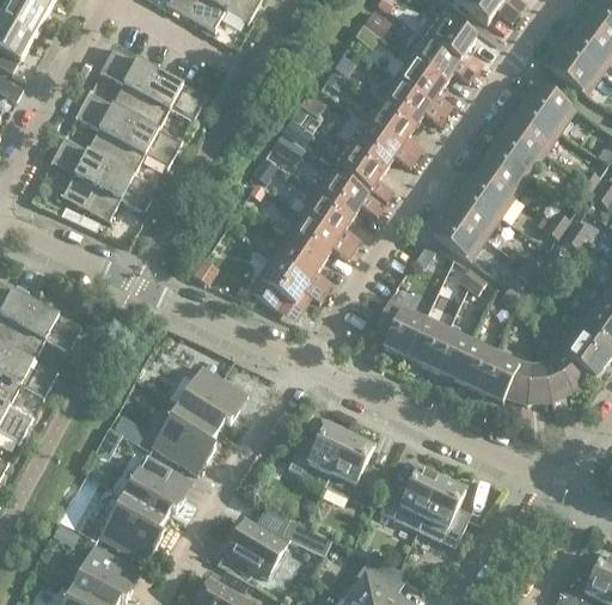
[(0,10),(0,17),(34,36),(46,13),(23,0),(6,0),(0,10)]
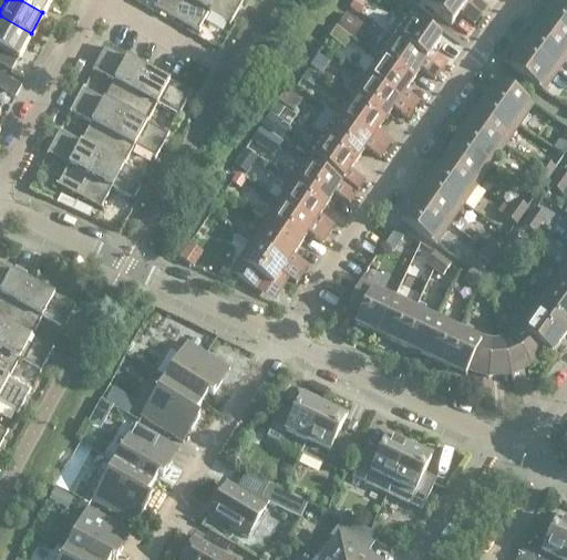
[(21,0),(42,12),(49,0),(21,0)]
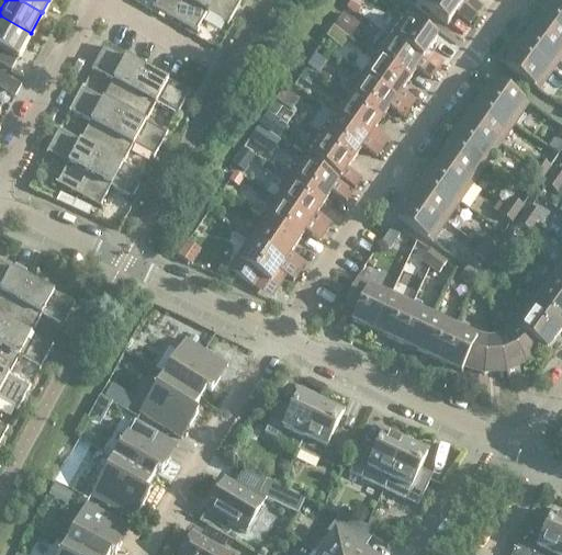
[(175,14),(183,0),(155,0),(155,1),(153,0),(152,1),(175,14)]
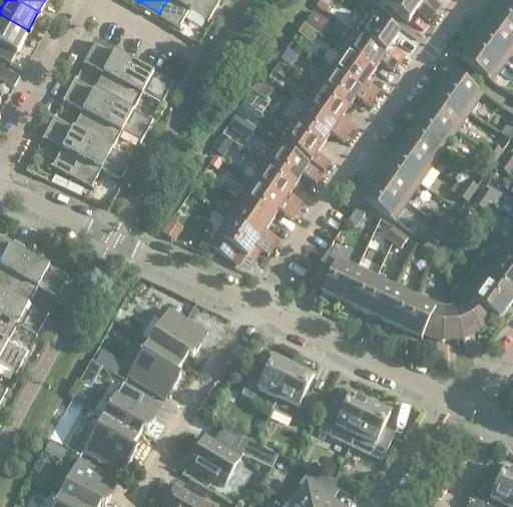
[(167,0),(159,13),(179,25),(180,24),(178,23),(189,6),(207,16),(206,18),(207,18),(218,0),(167,0)]
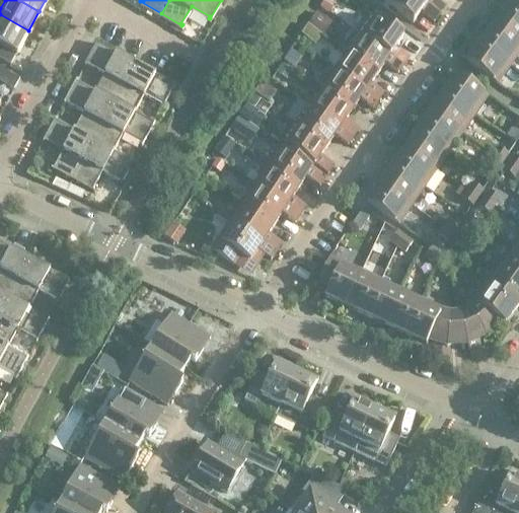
[(321,0),(320,2),(328,8),(335,0),(321,0)]
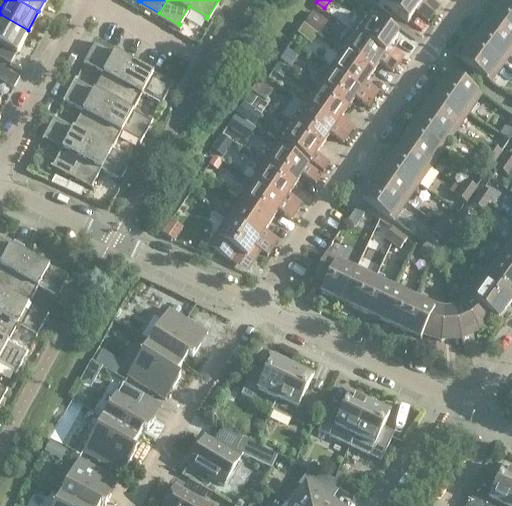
[(383,0),(407,18),(415,8),(428,17),(433,10),(420,0),(383,0)]
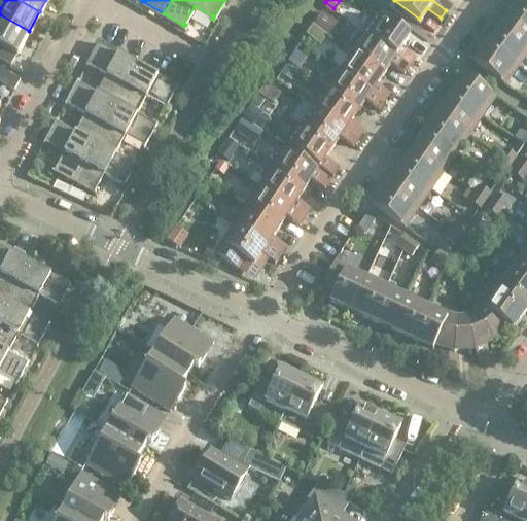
[(432,0),(446,10),(452,2),(449,0),(432,0)]
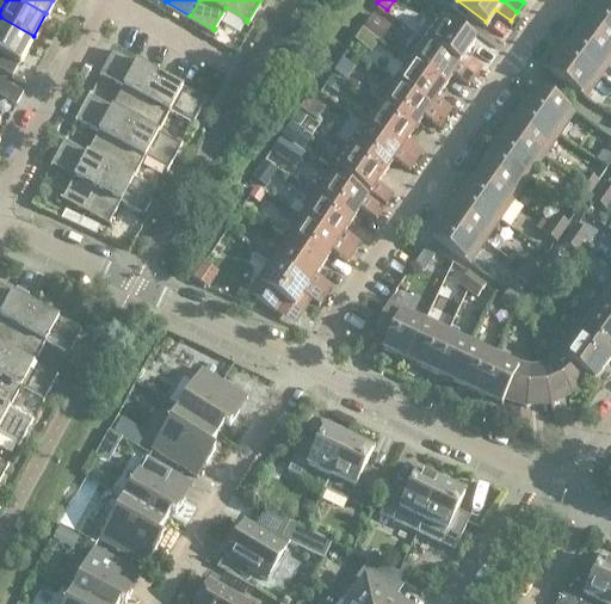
[(597,0),(594,4),(610,14),(610,0),(597,0)]
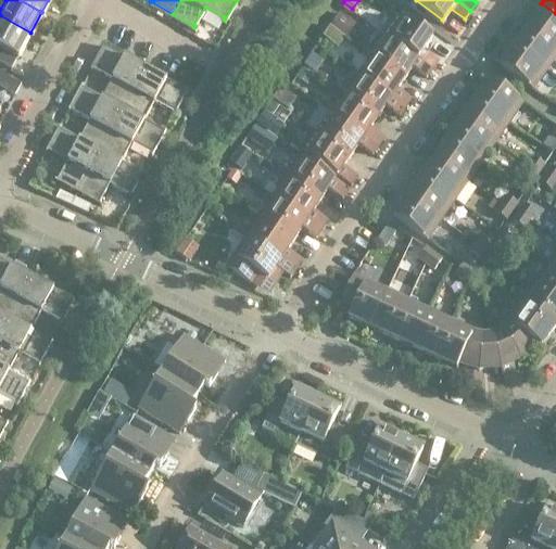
[(555,13),(541,3),(527,22),(555,42),(555,13)]
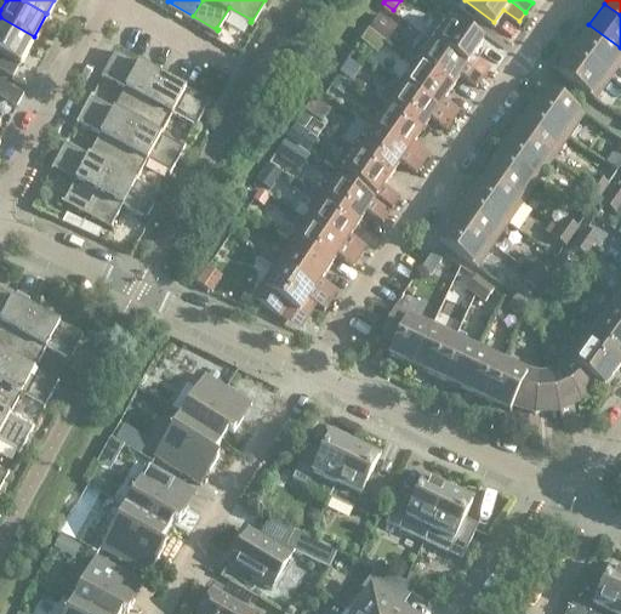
[(368,24),(381,34),(387,37),(398,21),(380,9),(368,24)]
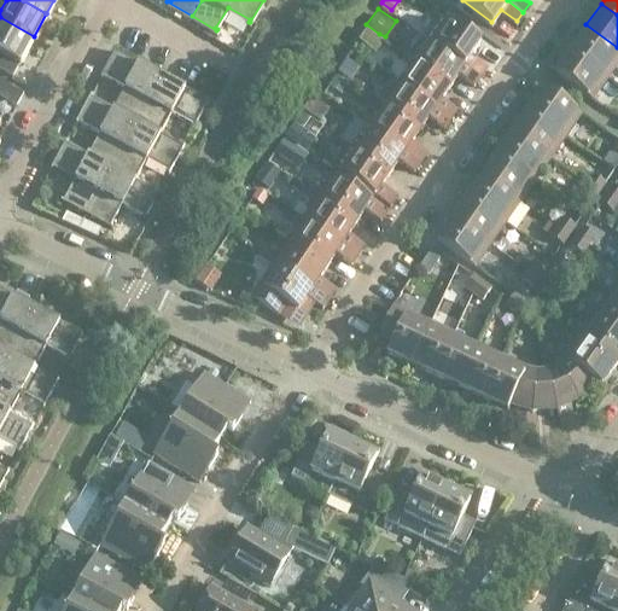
[(443,12),(426,34),(481,73),(487,63),(471,52),(481,39),(443,12)]
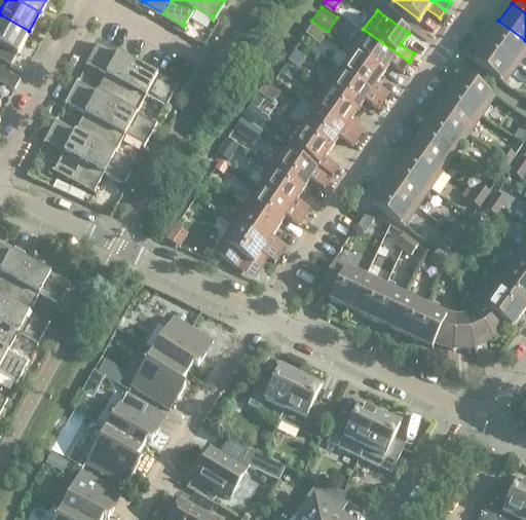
[(0,54),(10,62),(16,51),(16,52),(29,31),(0,14),(0,54)]
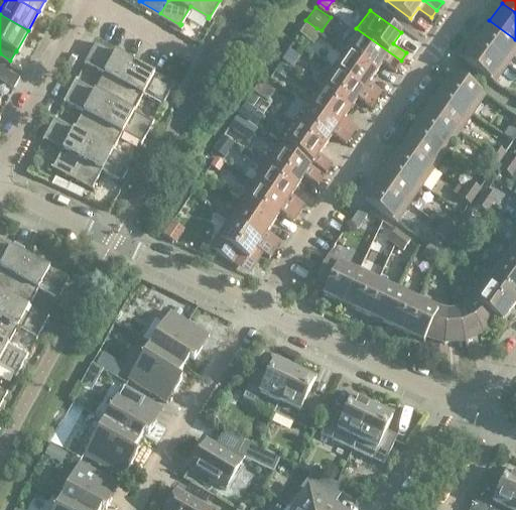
[(311,36),(316,28),(305,20),(300,28),(311,36)]
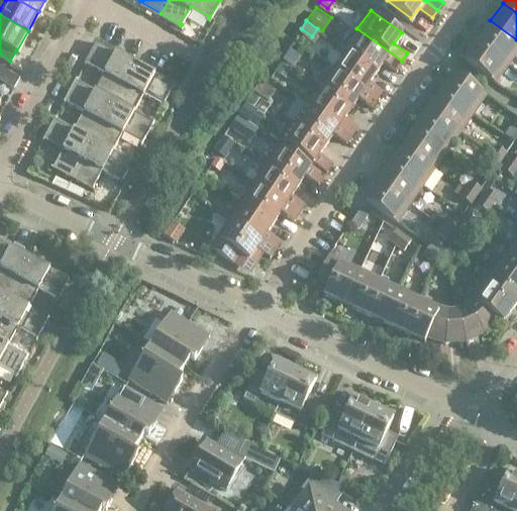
[(516,39),(490,20),(478,38),(509,61),(516,48),(516,39)]
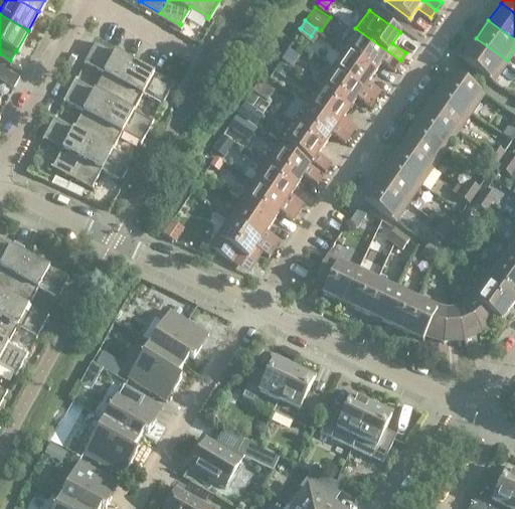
[(343,46),(375,68),(381,58),(395,68),(400,60),(355,28),(343,46)]
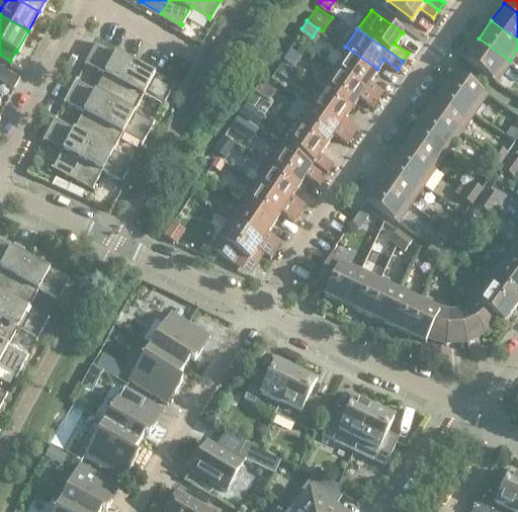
[(114,99),(136,60),(96,37),(84,61),(85,62),(86,60),(104,70),(94,87),(94,88),(114,99)]
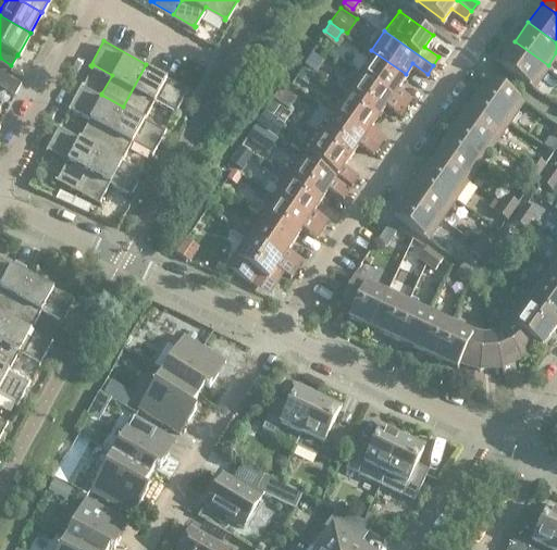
[(548,65),(515,41),(499,61),(533,86),(548,65)]
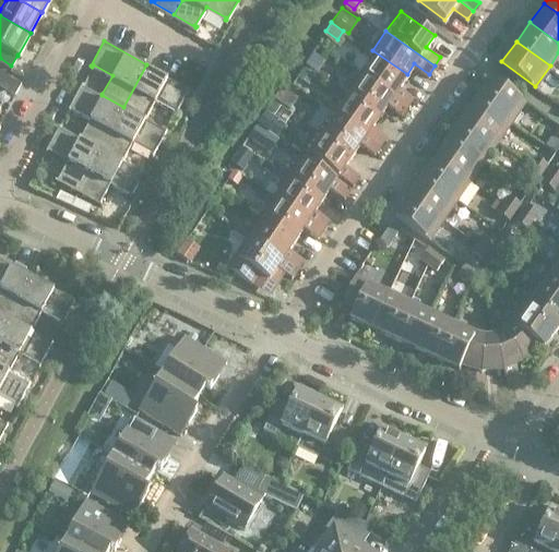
[(305,61),(306,61),(318,69),(325,58),(312,49),(305,61)]
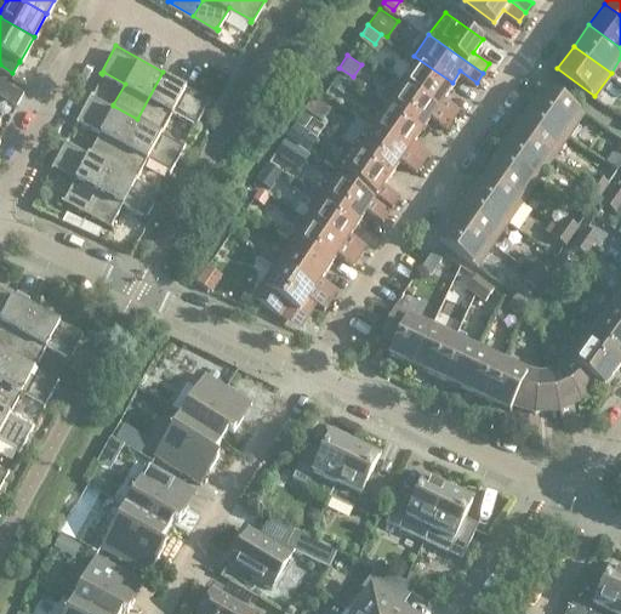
[(414,56),(399,78),(453,115),(460,106),(444,95),(453,83),(414,56)]
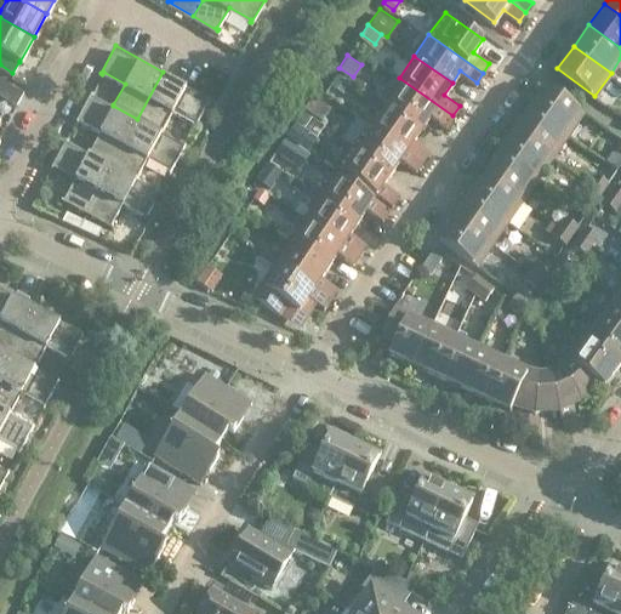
[(209,97),(193,87),(163,72),(137,119),(161,131),(161,130),(172,109),(193,121),(193,123),(194,124),(209,97)]
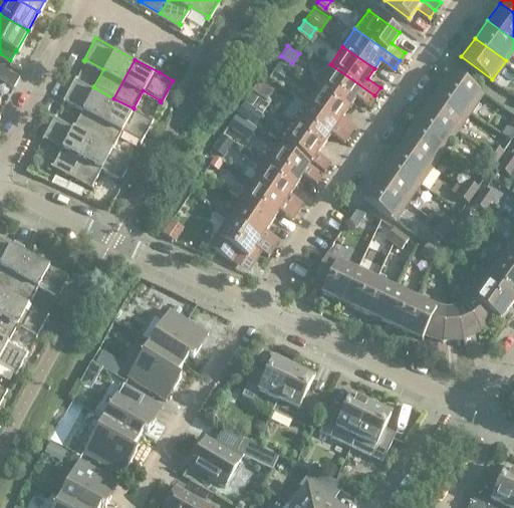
[(324,60),(312,78),(317,82),(349,104),(356,94),(369,103),(374,95),(330,64),(324,60)]
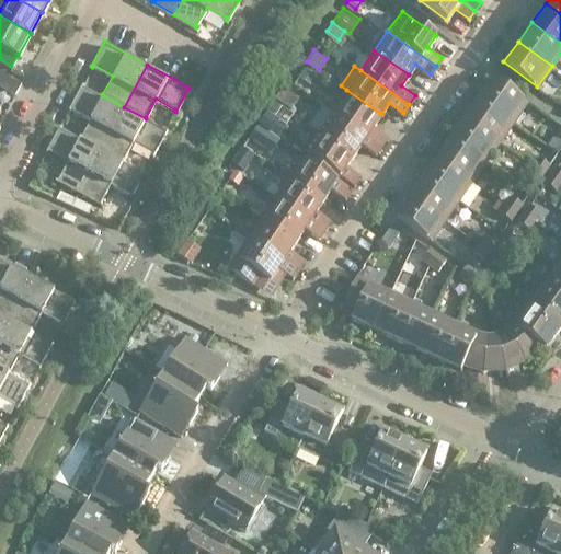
[(0,83),(3,87),(10,76),(0,67),(0,83)]
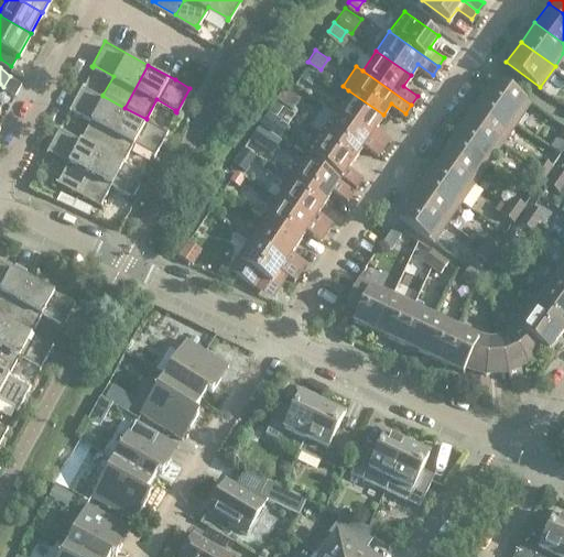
[(300,74),(294,82),(302,86),(306,79),(300,74)]
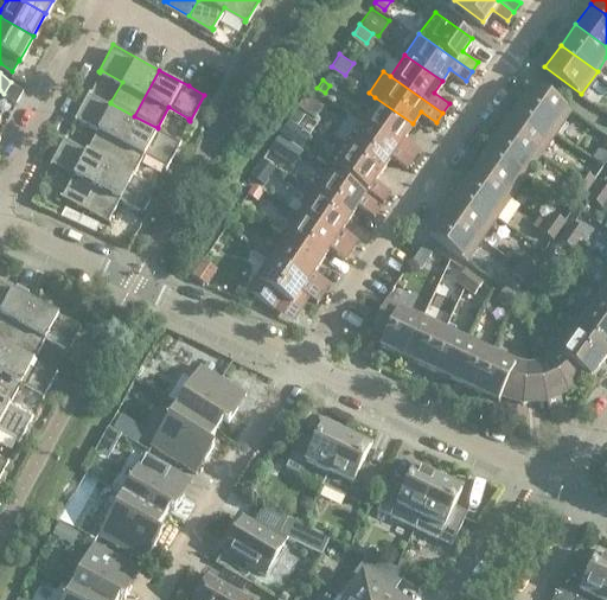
[(11,82),(4,94),(16,100),(23,88),(11,82)]
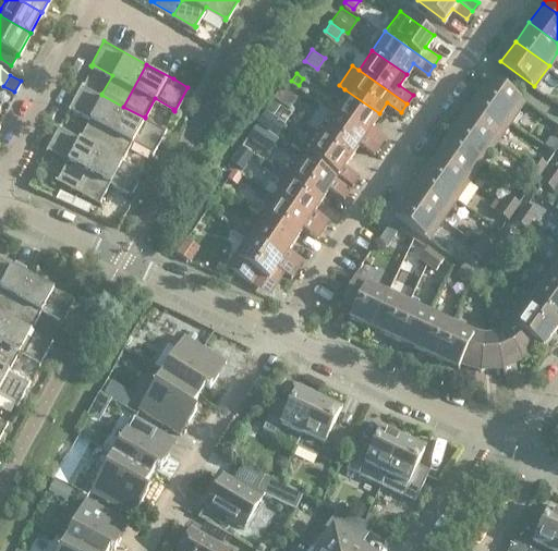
[(476,96),(510,120),(524,99),(490,75),(476,96)]
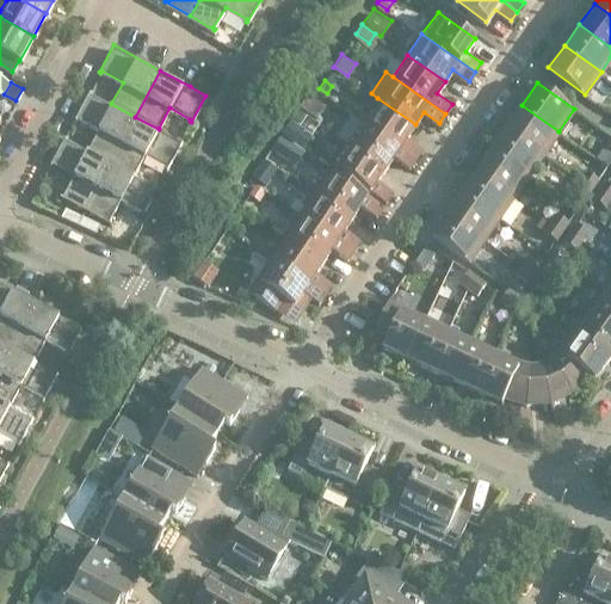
[(111,104),(111,103),(91,91),(92,90),(90,88),(74,117),(76,118),(76,116),(98,128),(87,148),(86,148),(86,149),(110,162),(135,117),(111,104)]
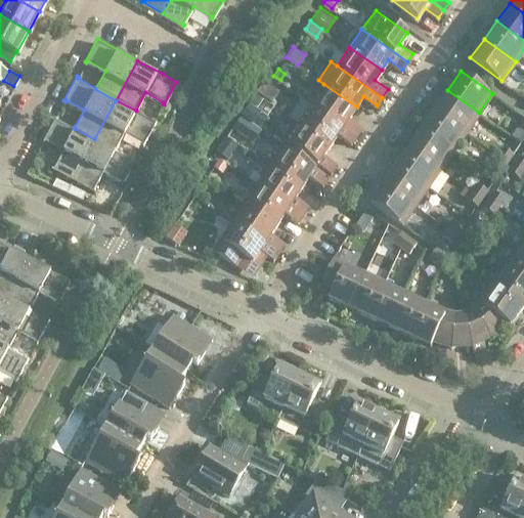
[(256,90),(256,91),(266,97),(273,87),(263,80),(256,90)]
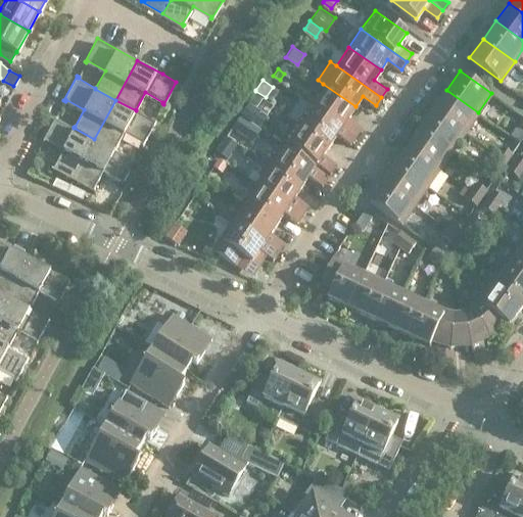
[(323,84),(311,102),(355,134),(362,126),(348,116),(355,106),(323,84)]
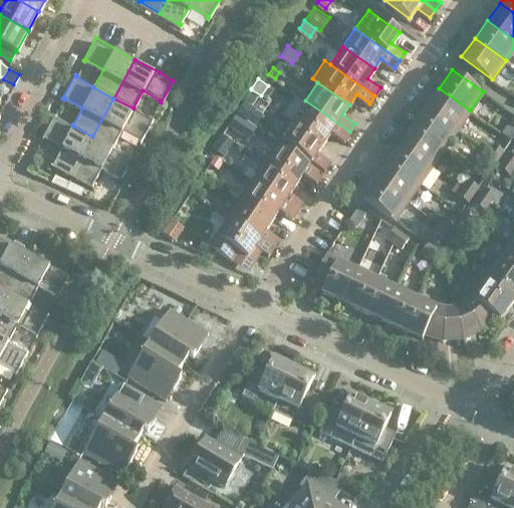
[(426,105),(458,128),(470,110),(439,88),(426,105)]
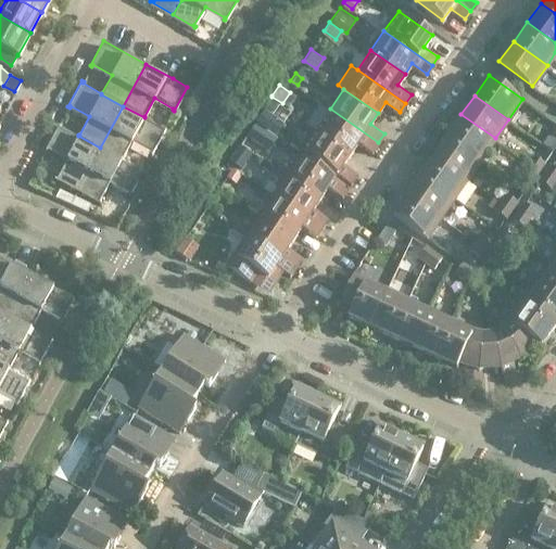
[(122,158),(122,157),(131,139),(151,150),(150,151),(152,152),(165,126),(164,126),(163,127),(144,117),(123,106),(100,148),(122,158)]
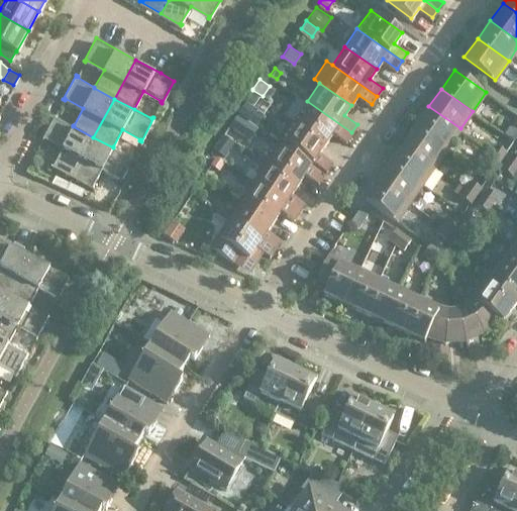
[(239,111),(254,121),(263,110),(246,100),(239,111)]
